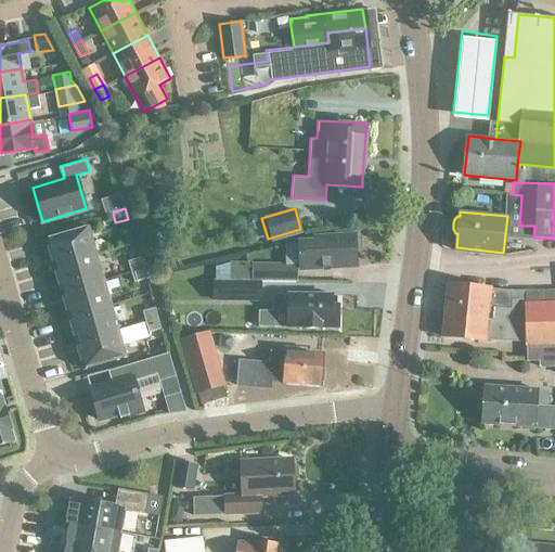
[(47,239),(54,265),(95,253),(88,227),(47,239)]
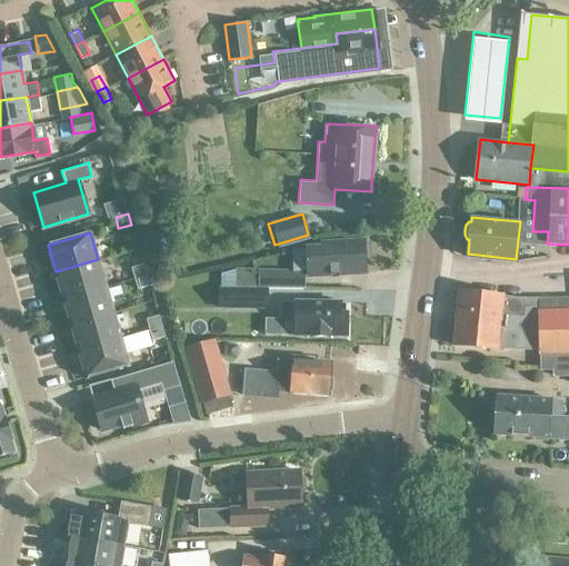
[(321,245),(307,246),(309,274),(365,269),(362,255),(369,255),(368,241),(361,241),(361,239),(321,242),(321,245)]
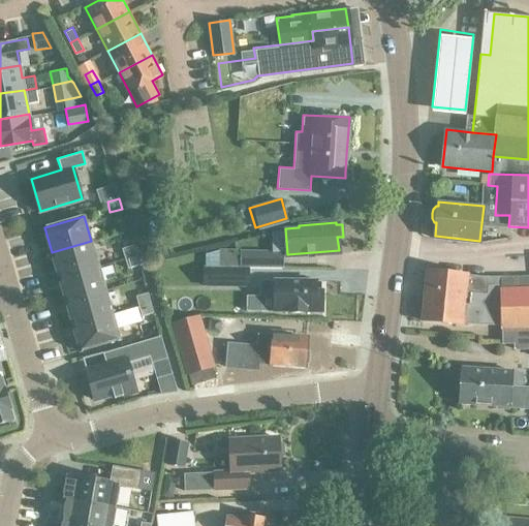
[(52,252),(59,276),(98,265),(91,241),(52,252)]
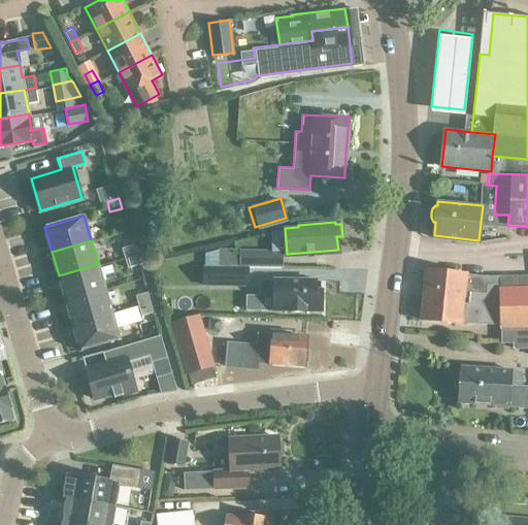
[(124,256),(136,253),(133,242),(121,247),(124,256)]
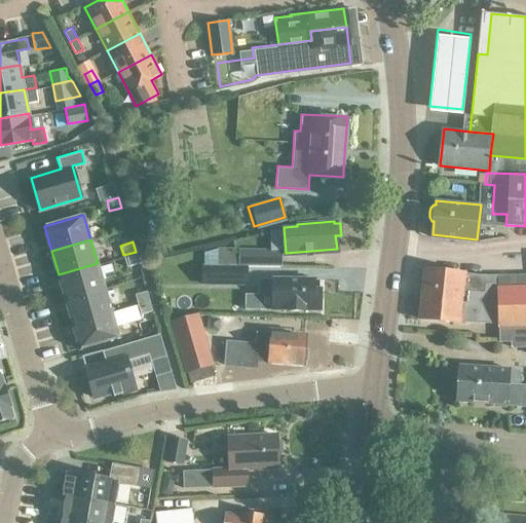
[(525,244),(501,244),(501,252),(525,252),(525,244)]
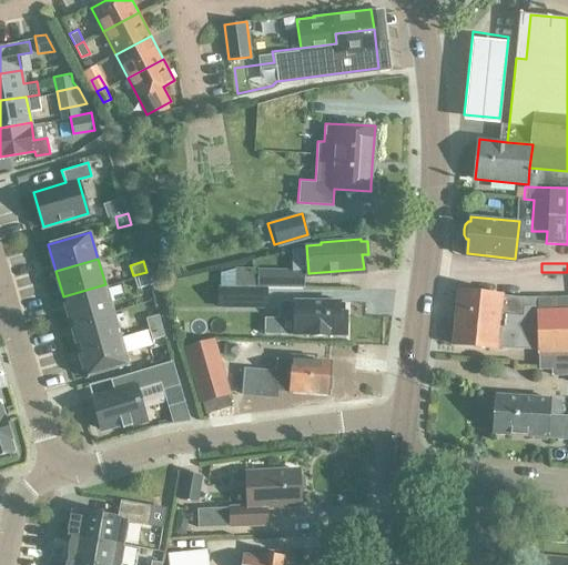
[(257,268),(257,286),(266,286),(304,286),(304,269),(257,268)]
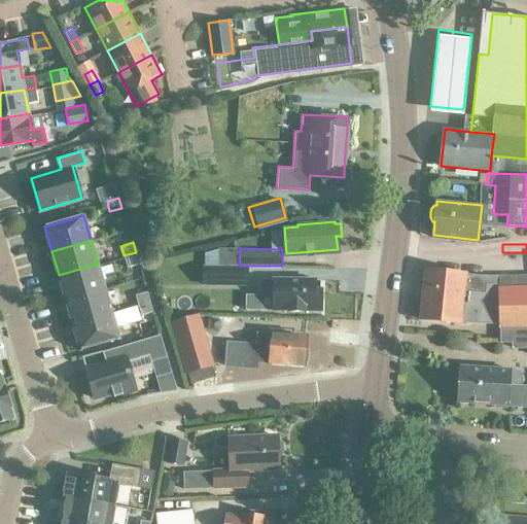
[(136,252),(124,255),(128,266),(139,262),(136,252)]
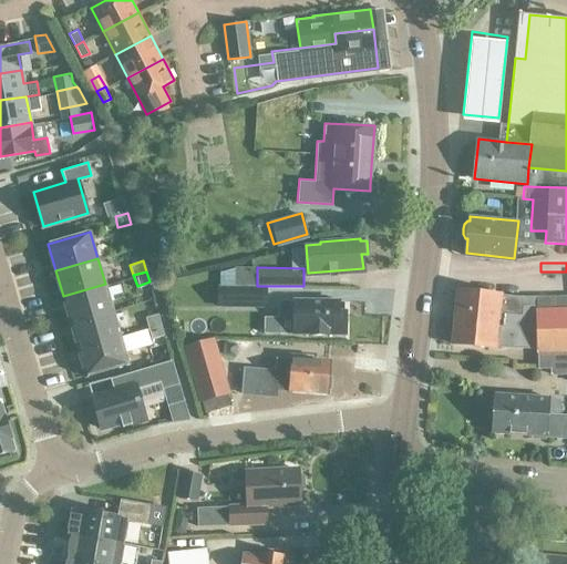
[(63,296),(71,321),(112,309),(105,284),(63,296)]
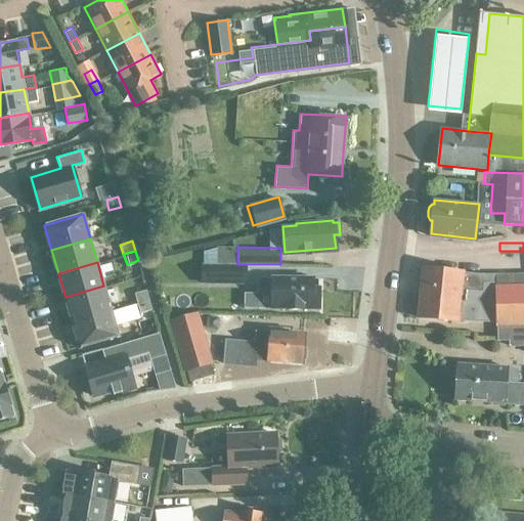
[(246,264),(237,264),(203,263),(203,281),(245,281),(246,264)]
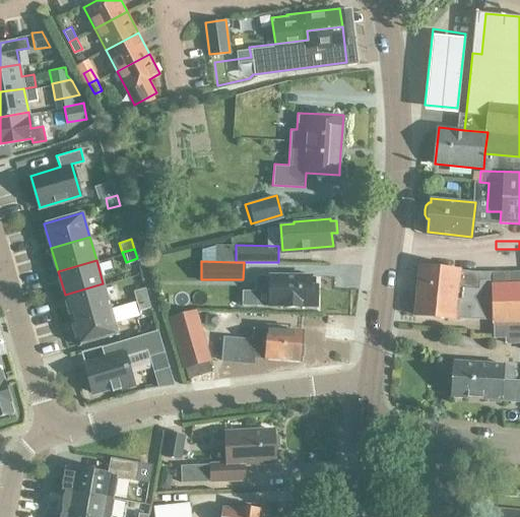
[(419,266),(415,315),(457,319),(457,315),(495,317),(495,320),(495,321),(504,321),(519,320),(519,282),(496,284),(496,270),(478,270),(478,271),(460,270),(460,269),(455,269),(419,266)]
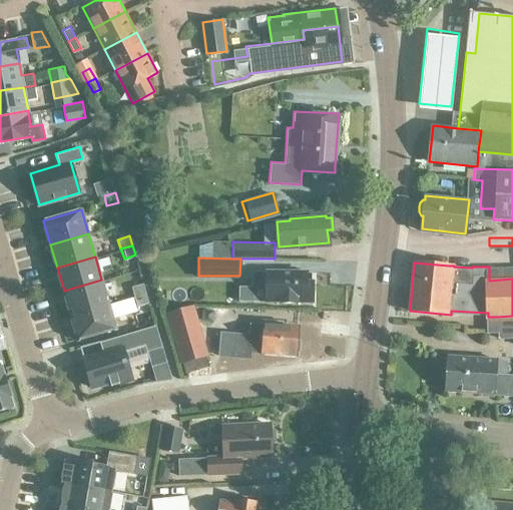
[(312,302),(313,281),(312,281),(312,272),(305,272),(305,271),(267,271),(267,272),(252,272),(251,286),(266,286),(266,301),(281,301),(281,302),(296,302),(312,302)]
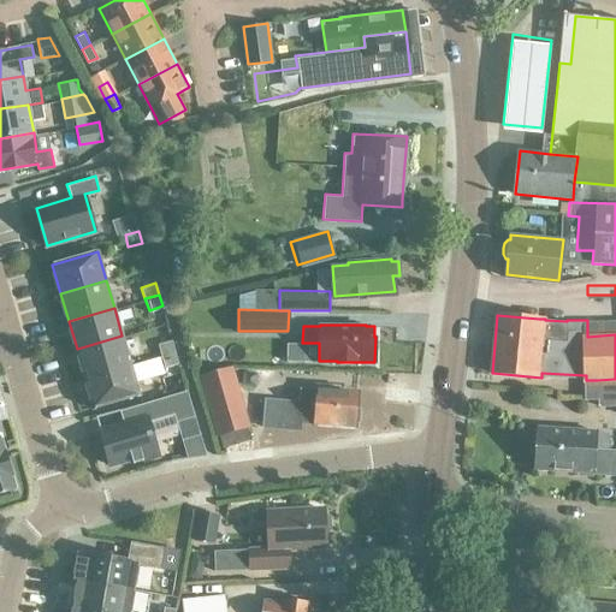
[(77,349),(84,376),(130,363),(122,336),(77,349)]
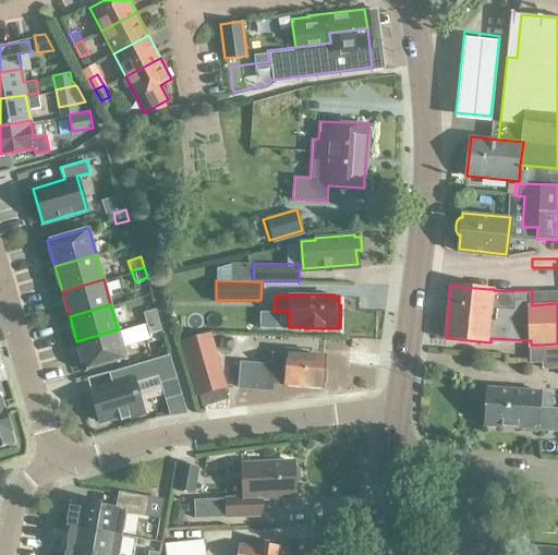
[(156,308),(143,311),(146,322),(158,317),(156,308)]
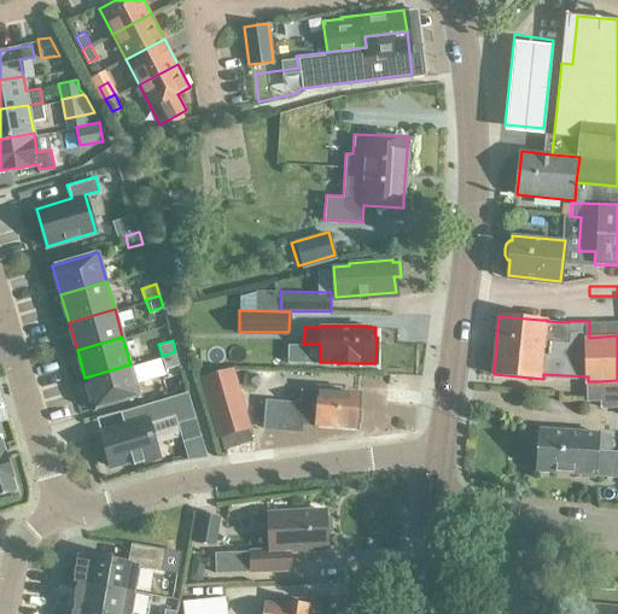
[(179,363),(175,351),(162,356),(165,367),(179,363)]
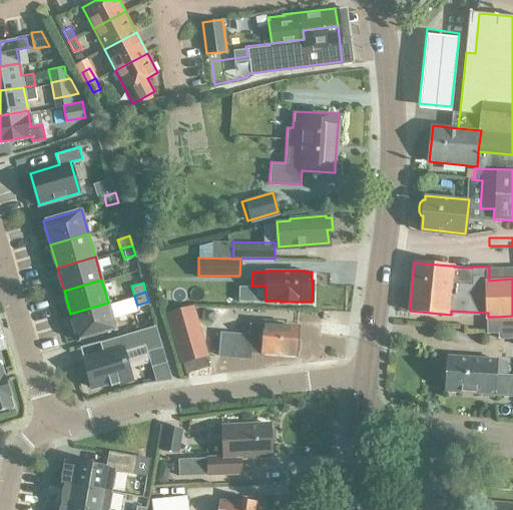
[(115,327),(108,303),(70,314),(77,338),(115,327)]
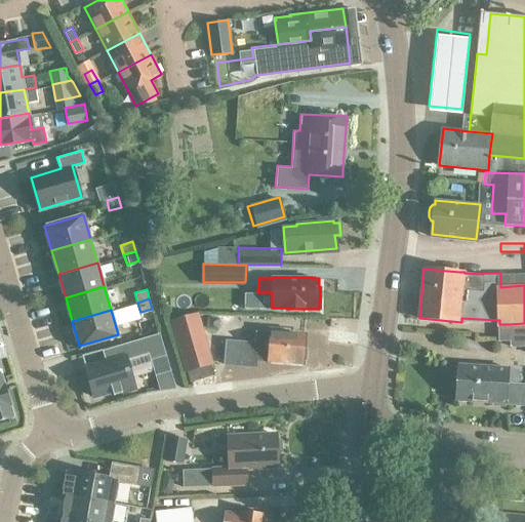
[(195,311),(170,319),(185,365),(209,358),(195,311)]
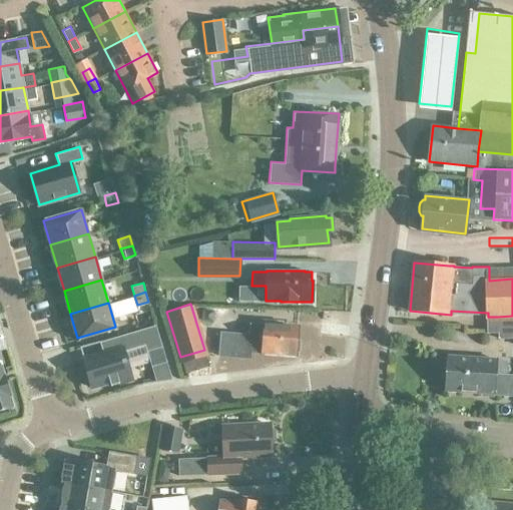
[(497,317),(488,317),(488,332),(498,332),(497,317)]
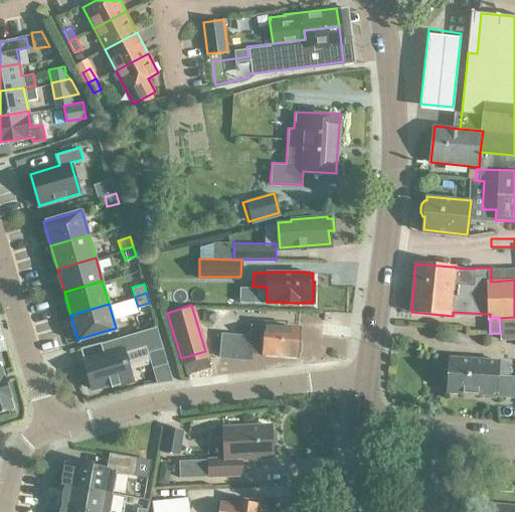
[(251,336),(250,352),(261,353),(261,352),(295,355),(295,350),(298,348),(298,343),(296,340),(297,327),(279,325),(279,322),(263,321),(263,327),(251,326),(250,336),(251,336)]
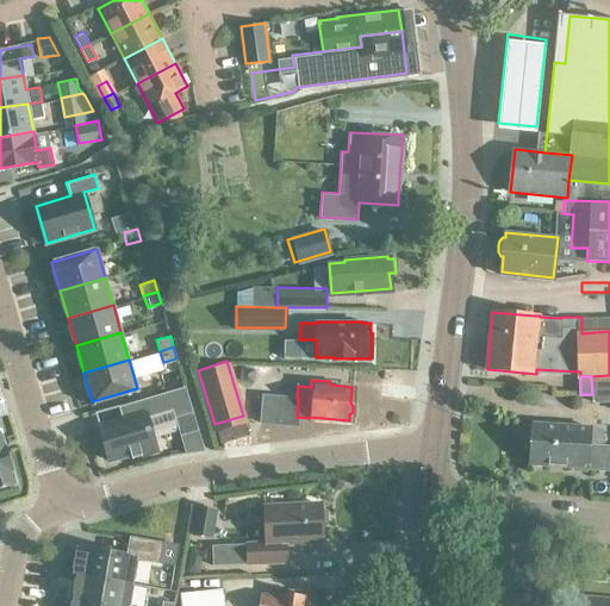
[(156,450),(147,417),(172,410),(174,417),(192,411),(185,385),(118,405),(123,418),(99,425),(110,460),(130,453),(131,457),(156,450)]
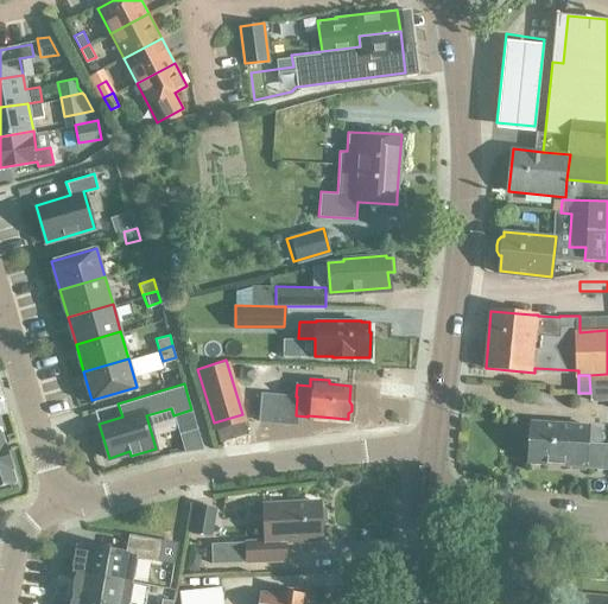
[(297,396),(296,396),(263,393),(260,420),(295,423),(296,415),(297,396)]
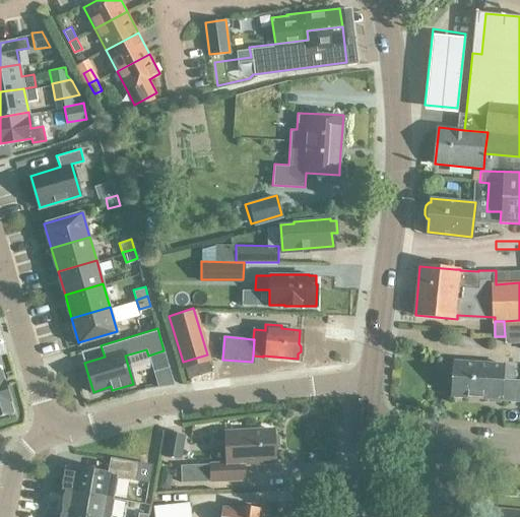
[(455,361),(454,378),(453,396),(500,398),(500,399),(503,399),(503,398),(518,399),(519,382),(503,381),(504,364),(455,361)]
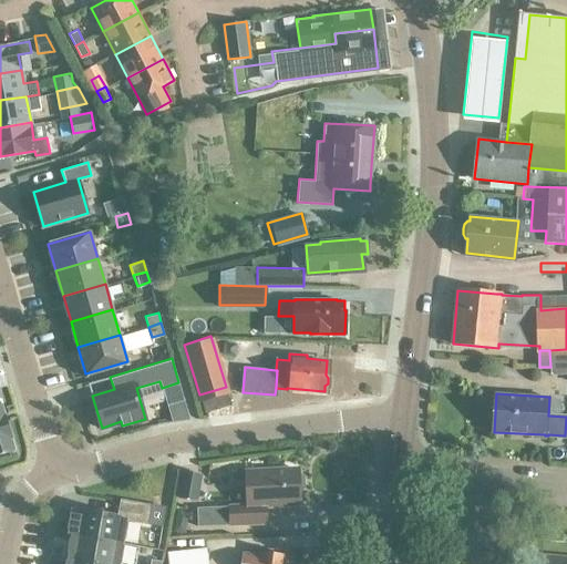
[(0,452),(13,449),(0,401),(0,452)]
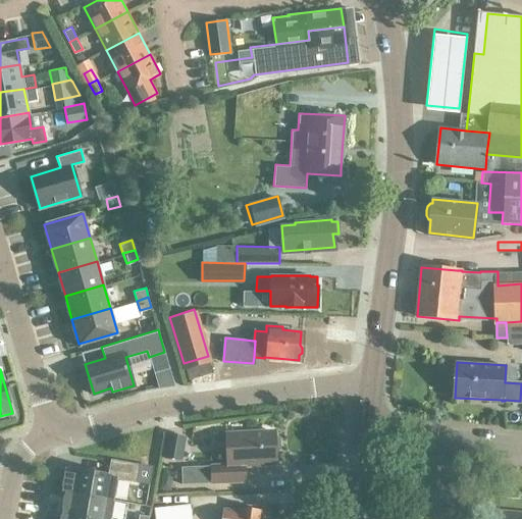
[(274,433),(274,430),(226,432),(227,464),(181,466),(181,482),(245,479),(244,464),(275,463),(275,450),(278,450),(280,447),(280,435),(277,433),(274,433)]
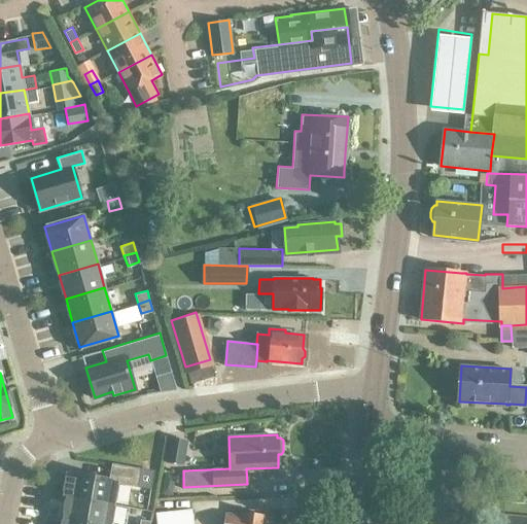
[(182,463),(186,439),(172,437),(168,460),(182,463)]
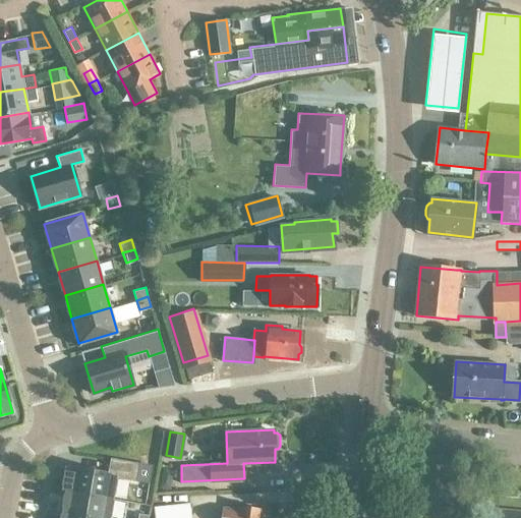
[(65,490),(113,498),(117,475),(135,478),(137,462),(111,458),(108,473),(66,466),(62,490),(65,491),(65,490)]
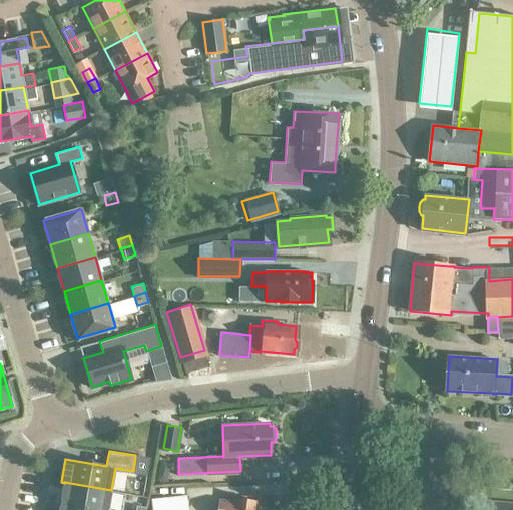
[(107,509),(111,490),(64,482),(64,483),(60,503),(100,509),(107,509)]
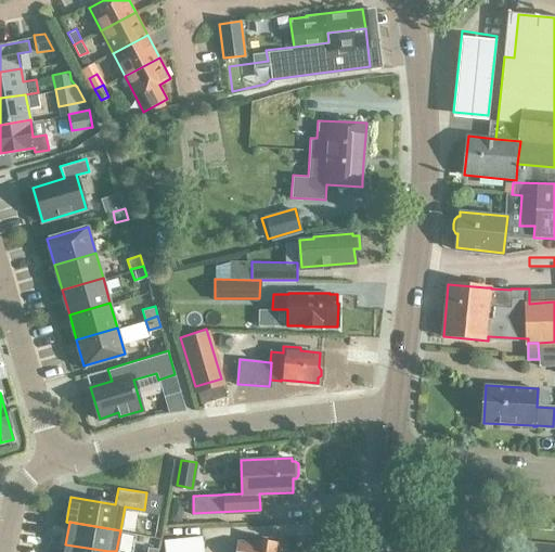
[(280,551),(281,542),(266,541),(267,536),(254,535),(254,537),(252,541),(237,539),(235,551),(280,551)]
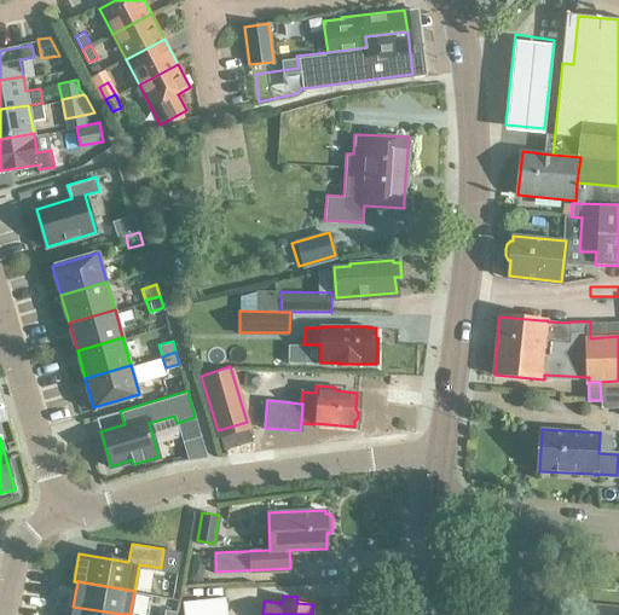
[(183,614),(229,614),(227,601),(183,605),(183,614)]
